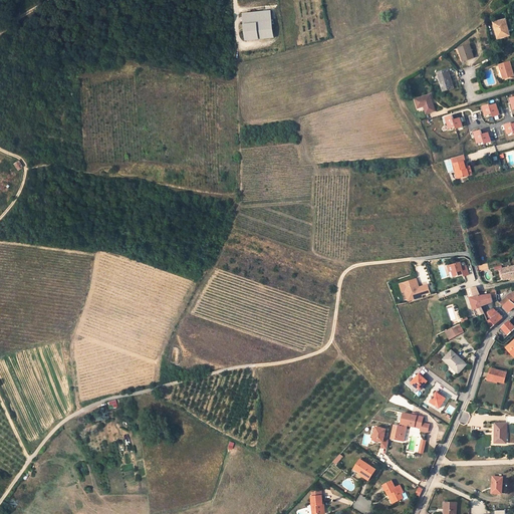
[(271,12),(252,14),(253,23),(244,24),(245,31),(257,29),(258,36),(273,34),(271,12)]
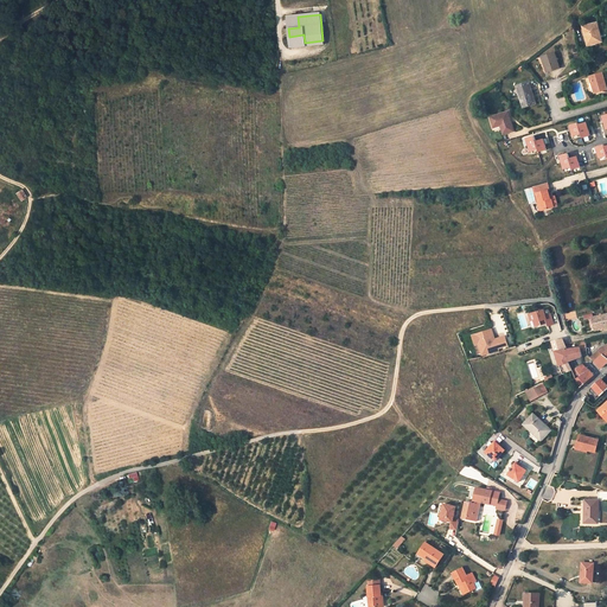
[(299,27),(298,17),(287,18),(288,29),(299,27)]
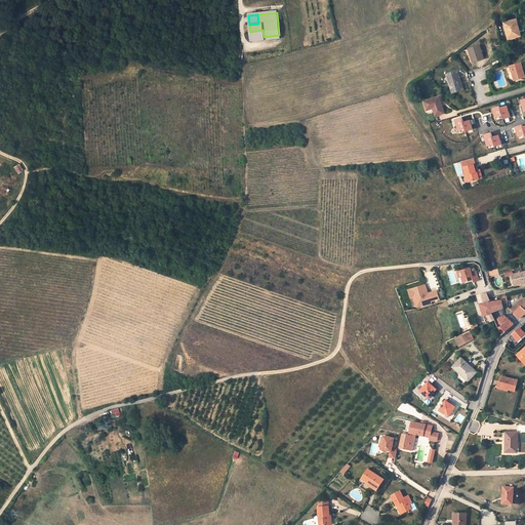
[(521,36),(517,19),(505,23),(508,35),(510,34),(511,39),(521,36)]
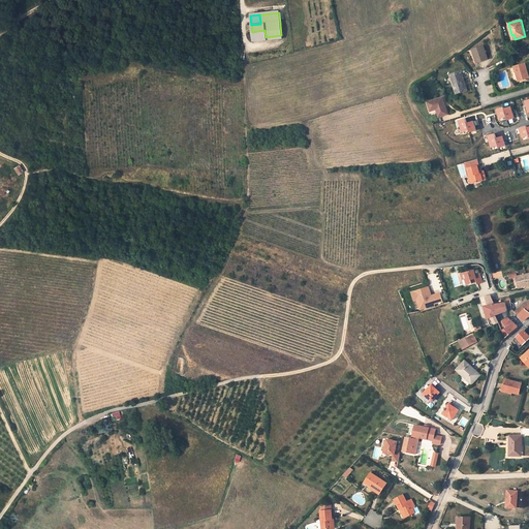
[(472,50),(476,63),(488,60),(484,45),(472,50)]
